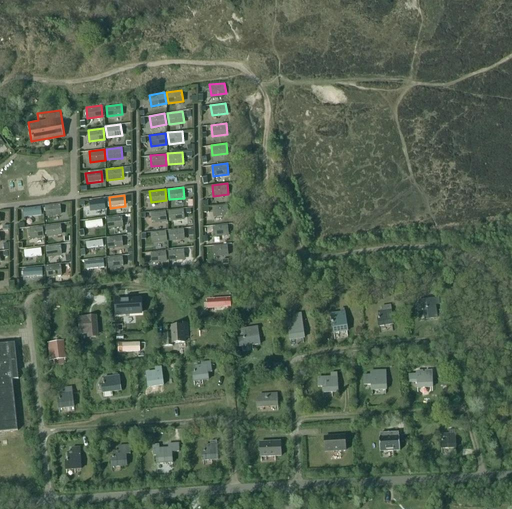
[(105,208),(104,197),(89,199),(90,210),(105,208)]
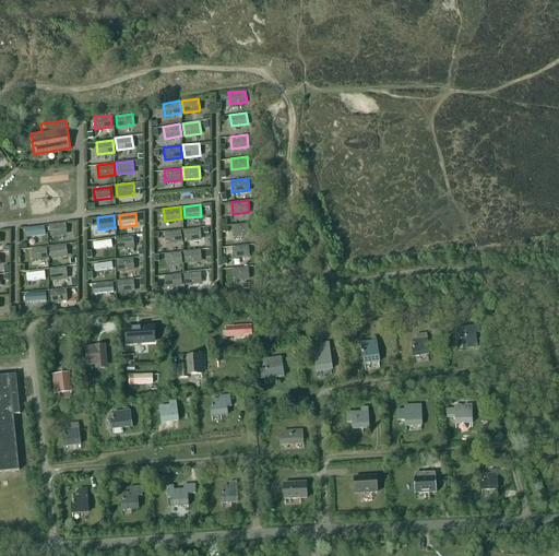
[(67,233),(66,221),(49,223),(50,235),(67,233)]
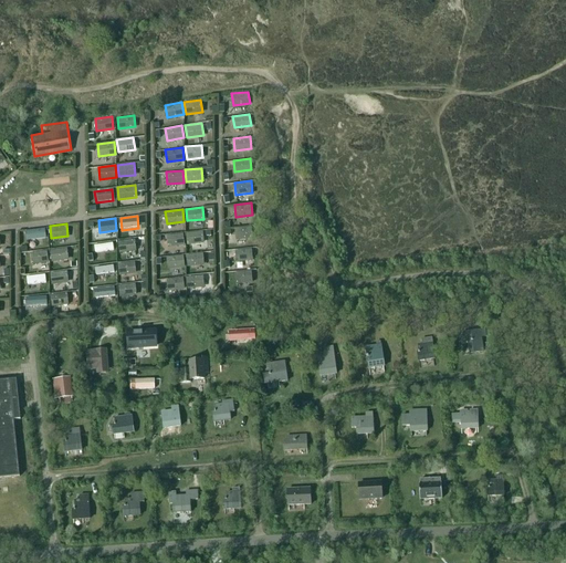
[(253,237),(251,225),(234,227),(236,239),(253,237)]
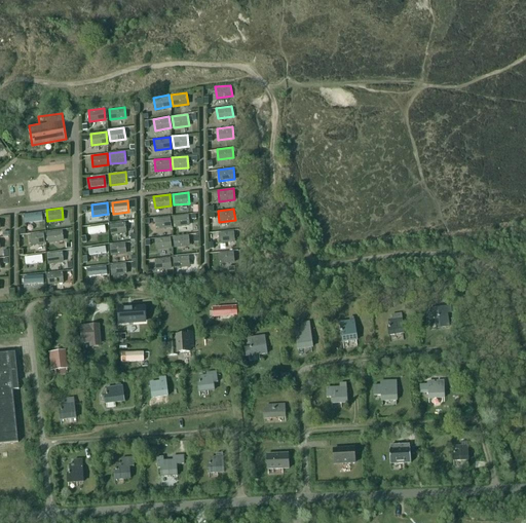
[(40,223),(38,212),(23,214),(24,225),(40,223)]
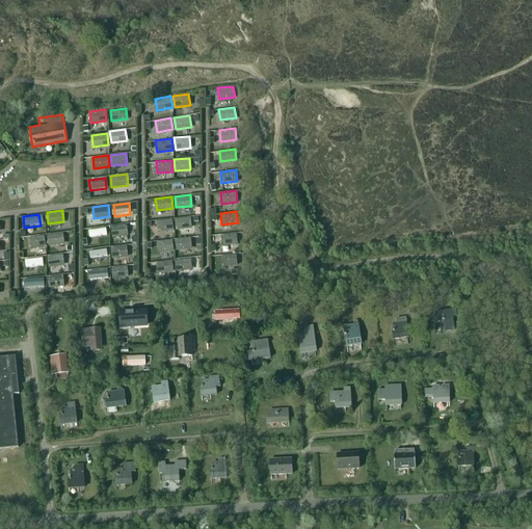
[(191,227),(190,215),(175,217),(176,229),(191,227)]
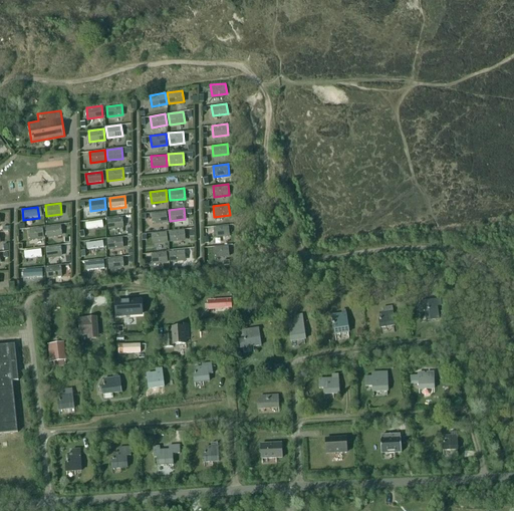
[(168,221),(166,210),(151,212),(153,223),(168,221)]
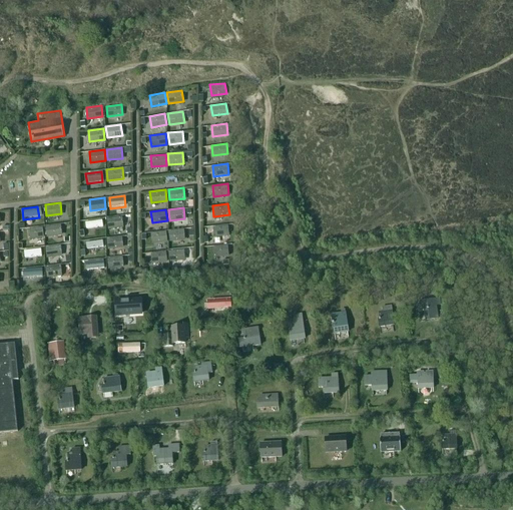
[(123,225),(122,215),(107,216),(108,227),(123,225)]
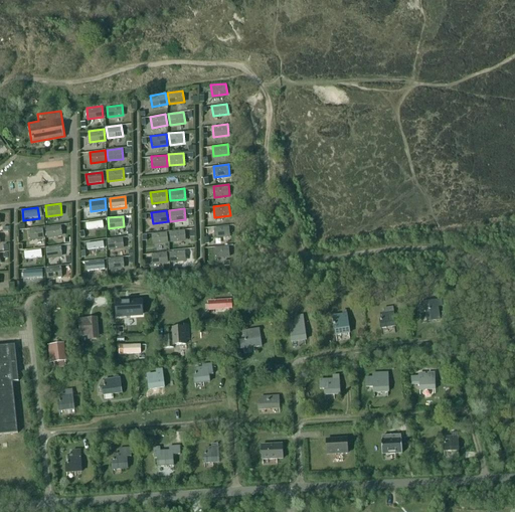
[(102,230),(101,219),(86,221),(87,232),(102,230)]
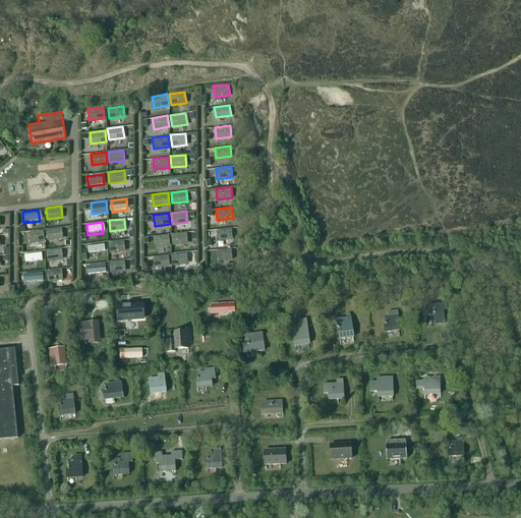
[(63,237),(62,227),(46,229),(48,239),(63,237)]
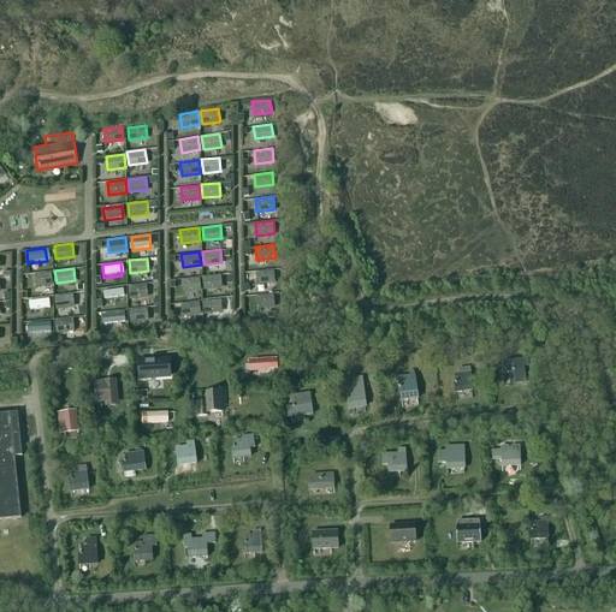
[(276,281),(273,268),(255,271),(256,284),(276,281)]
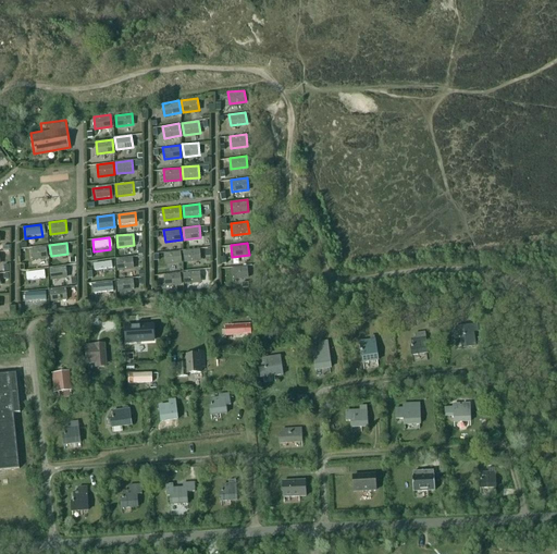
[(48,257),(46,245),(29,247),(31,258),(48,257)]
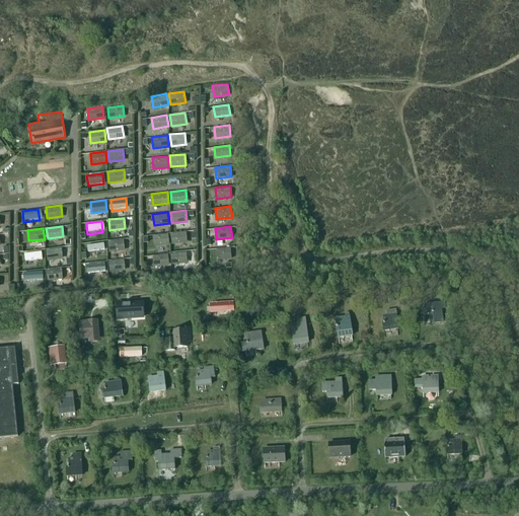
[(188,241),(186,230),(170,232),(172,243),(188,241)]
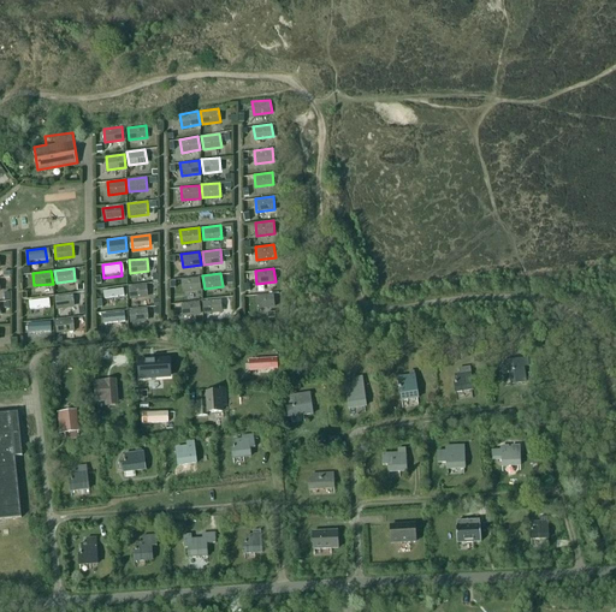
[(201,289),(200,275),(182,278),(183,291),(201,289)]
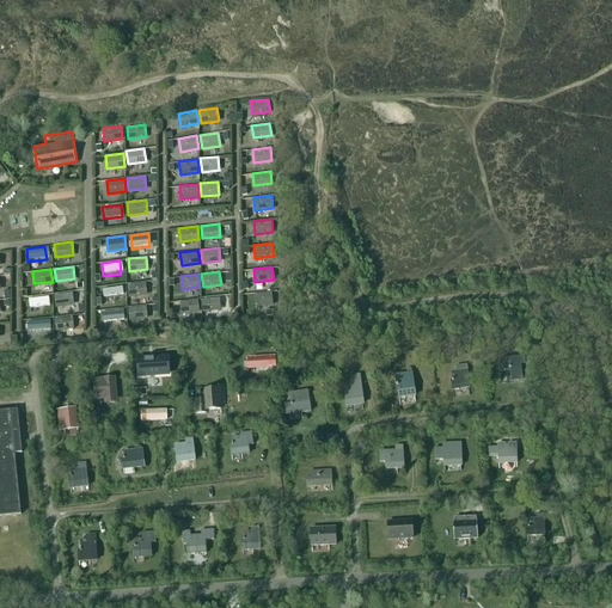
[(127,283),(129,296),(147,294),(146,281),(127,283)]
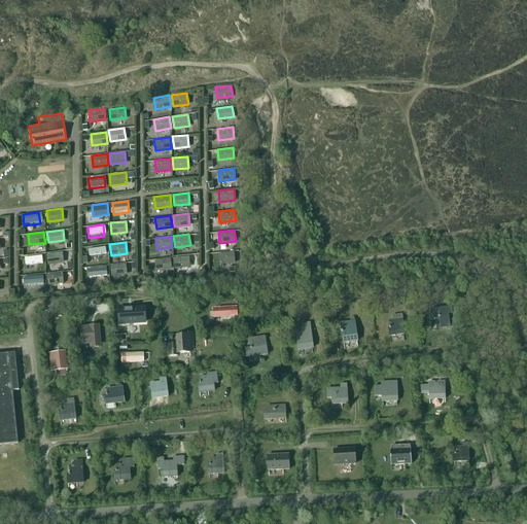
[(104,256),(103,246),(86,247),(89,258),(104,256)]
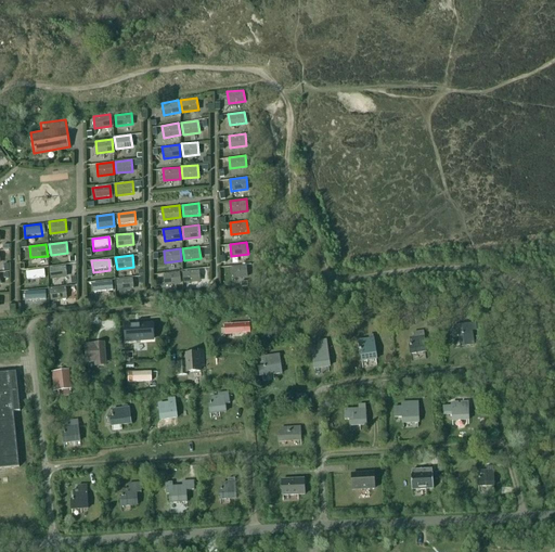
[(67,276),(66,264),(49,266),(51,278),(67,276)]
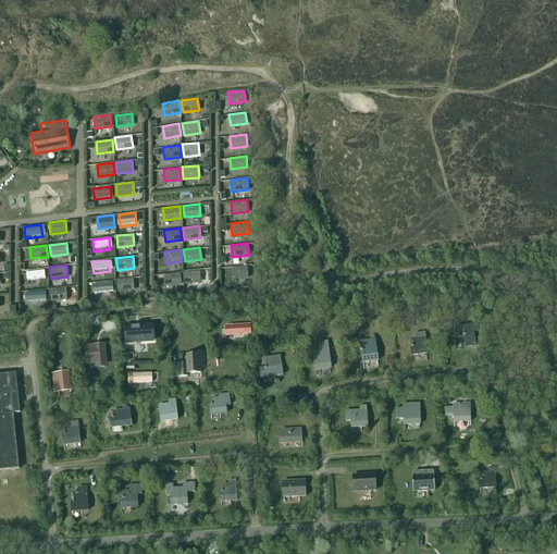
[(248,277),(247,265),(231,267),(232,278),(248,277)]
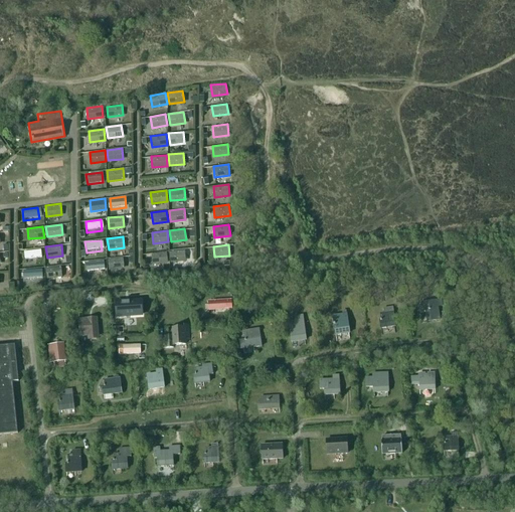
[(39,258),(38,247),(22,249),(24,260),(39,258)]
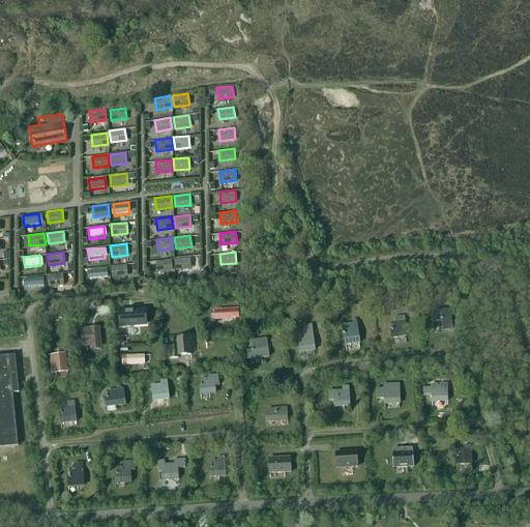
[(192,267),(189,256),(174,258),(176,268),(192,267)]
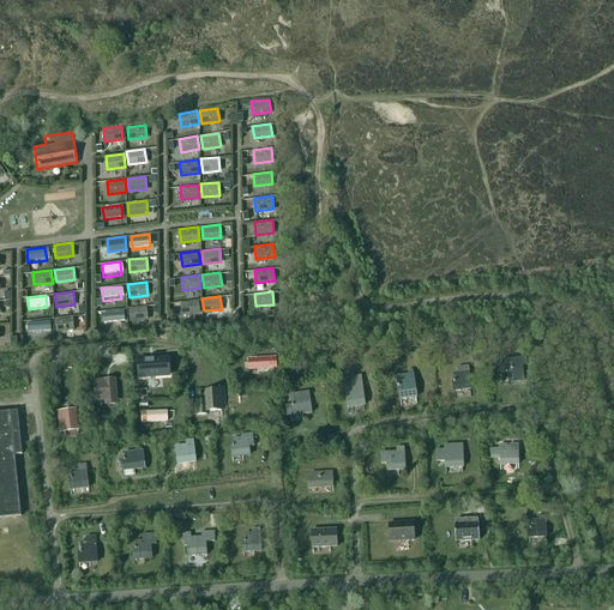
[(200,312),(199,299),(181,301),(182,313),(200,312)]
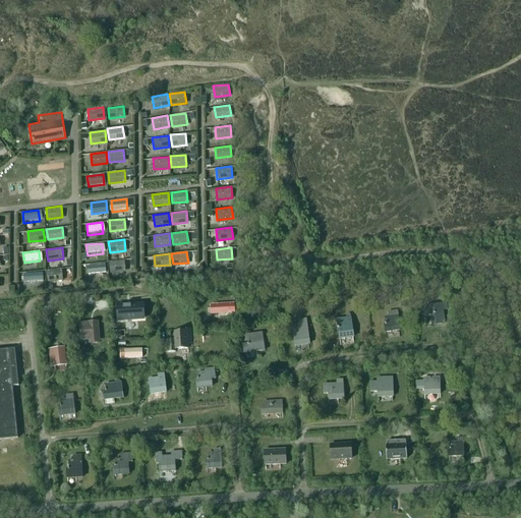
[(125,271),(124,260),(109,261),(110,272),(125,271)]
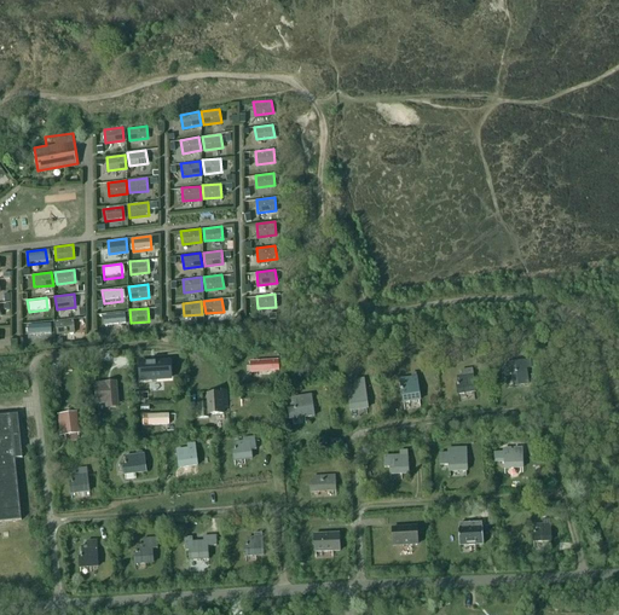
[(123,325),(121,313),(103,315),(104,328),(123,325)]
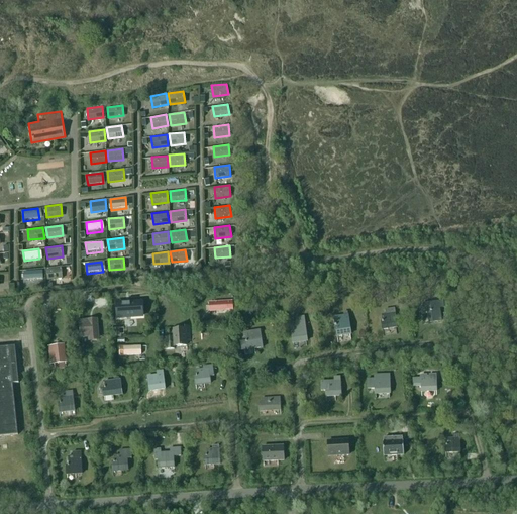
[(63,277),(61,266),(46,268),(47,278),(63,277)]
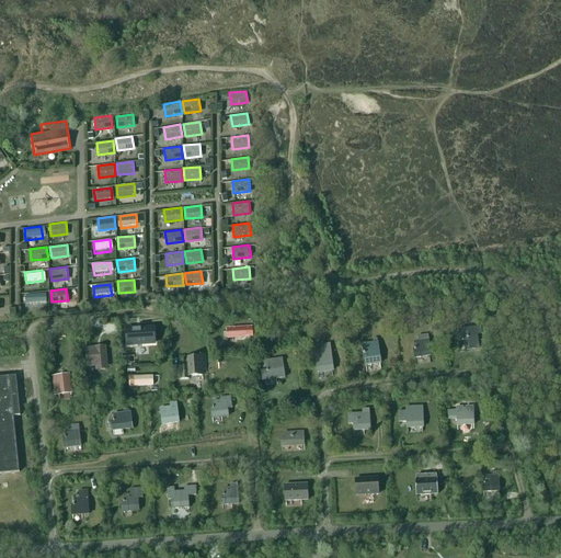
[(44,303),(42,292),(25,294),(26,305),(44,303)]
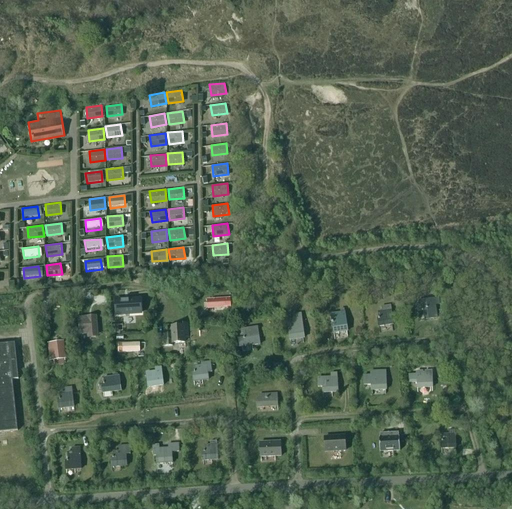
[(230,304),(230,296),(207,298),(208,306),(230,304)]
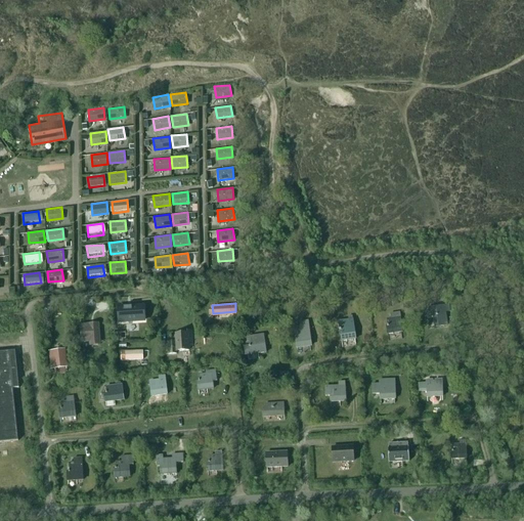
[(435,324),(447,323),(445,309),(449,309),(448,303),(428,306),(429,314),(433,314),(435,324)]
